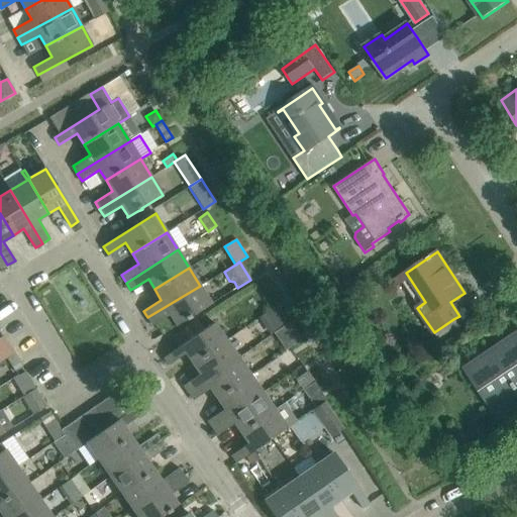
[(191,317),(212,304),(200,286),(147,317),(152,326),(171,315),(177,324),(176,325),(177,326),(186,320),(187,321),(191,318),(191,317)]
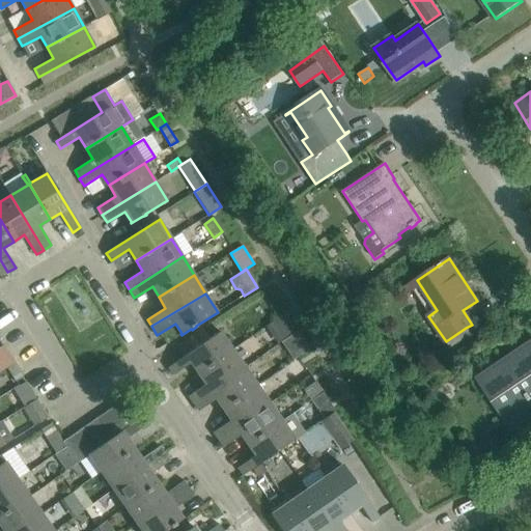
[(278,344),(282,341),(297,331),(285,313),(266,327),(278,344)]
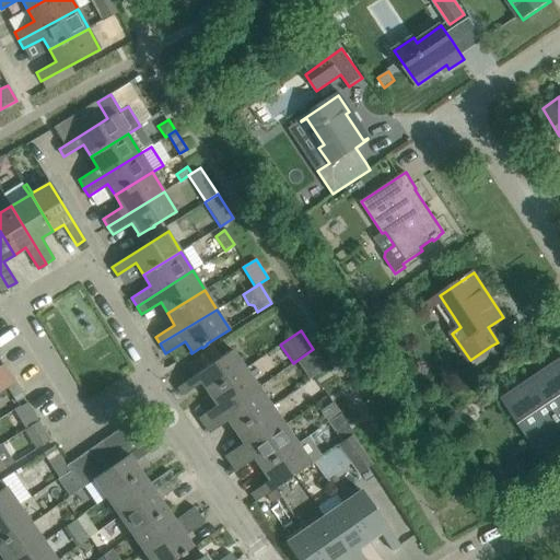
[(232,350),(221,357),(214,347),(185,365),(193,376),(177,387),(183,396),(201,383),(209,394),(245,369),(232,350)]
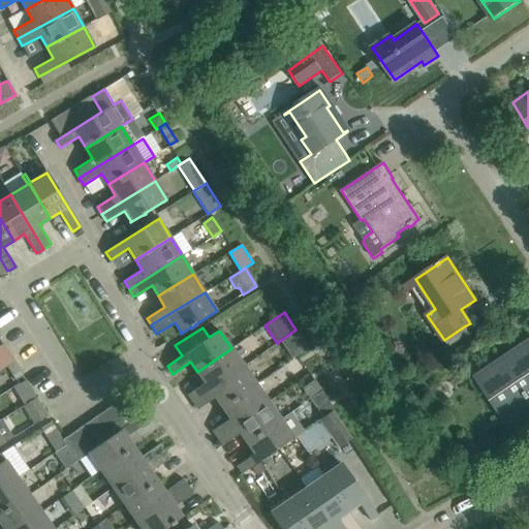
[(296,330),(281,340),(293,358),(308,347),(296,330)]
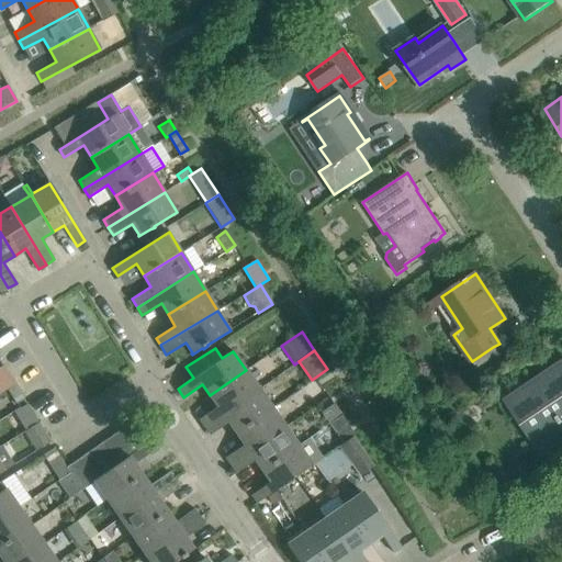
[(554,444),(561,438),(561,364),(508,401),(542,452),(542,451),(548,459),(560,451),(554,444)]
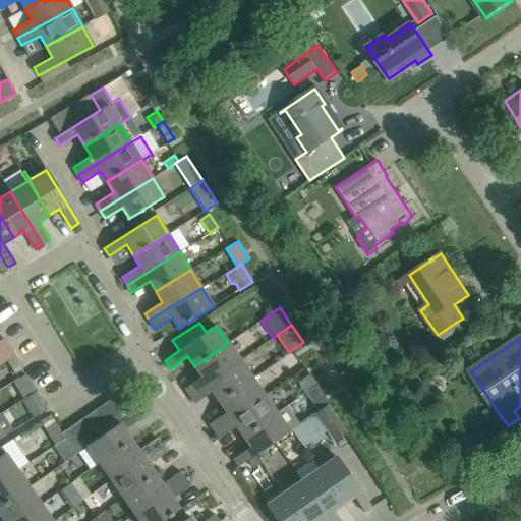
[(0,364),(6,361),(14,356),(5,343),(0,345),(0,364)]
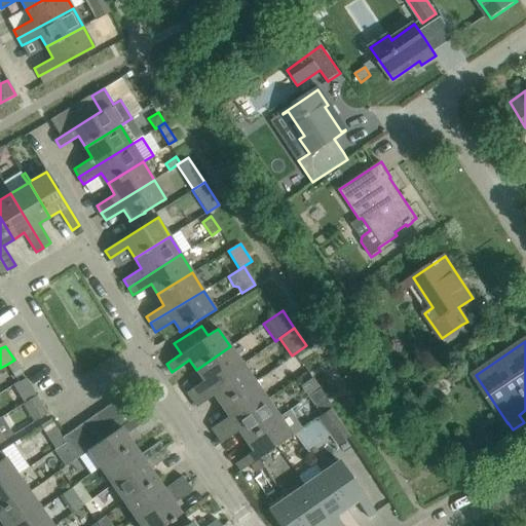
[(192,400),(242,364),(230,346),(196,370),(203,380),(187,392),(192,400)]
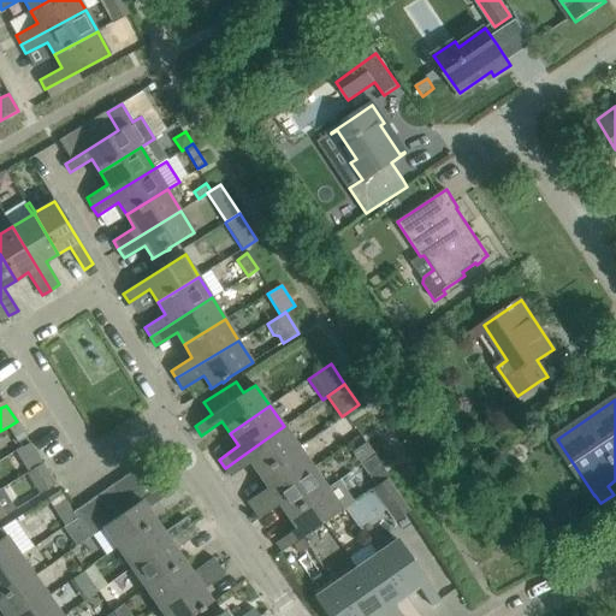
[(17,443),(27,437),(17,421),(7,427),(17,443)]
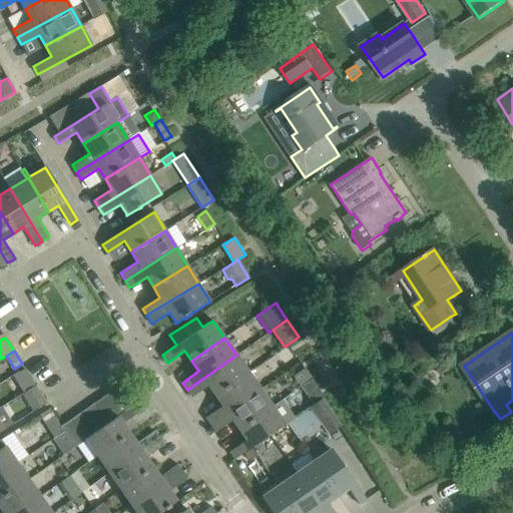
[(215,396),(248,372),(236,355),(187,390),(191,397),(208,386),(215,396)]
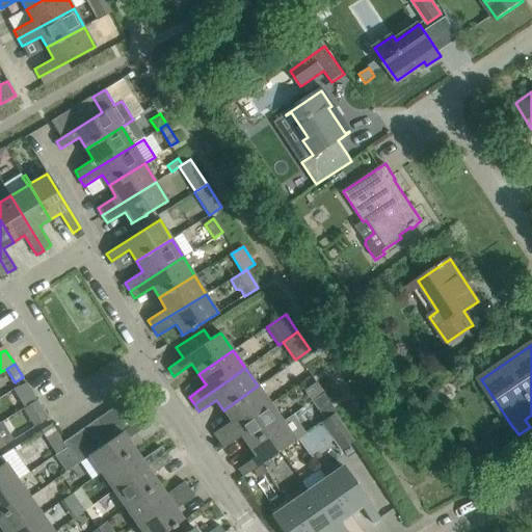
[(25,381),(12,389),(20,400),(32,393),(26,382),(25,381)]
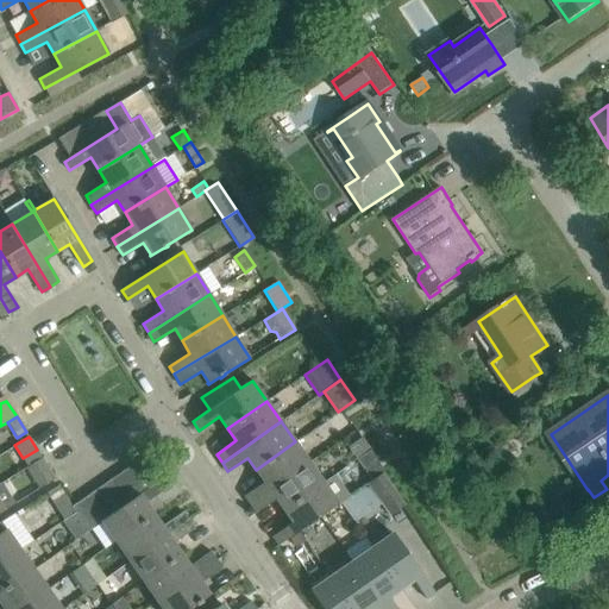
[(357,459),(370,450),(362,438),(347,447),(357,459)]
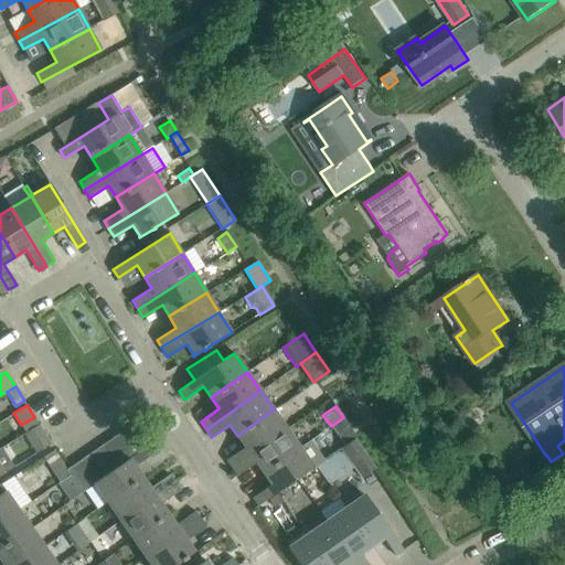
[(233,468),(287,429),(274,409),(237,436),(245,447),(227,460),(233,468)]
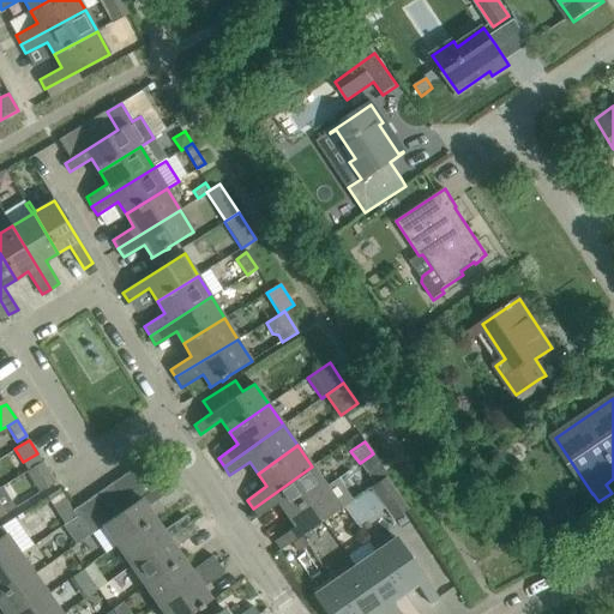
[(387,476),(383,468),(373,453),(360,463),(375,485),(386,477),(387,476)]
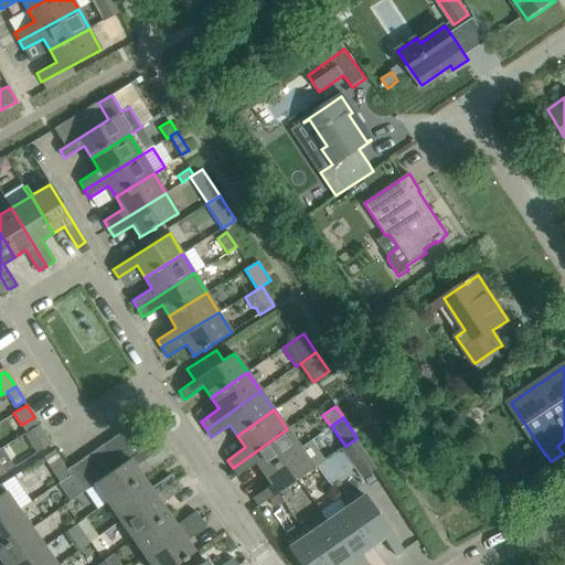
[(38,423),(30,428),(38,440),(45,435),(39,424),(38,423)]
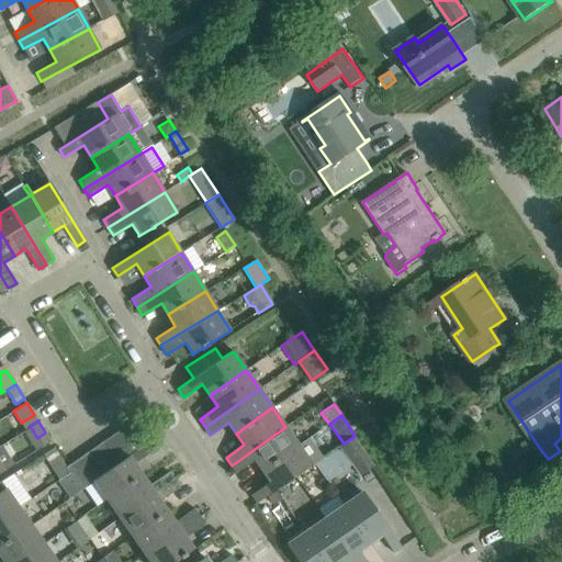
[(131,454),(142,448),(126,426),(115,434),(131,454)]
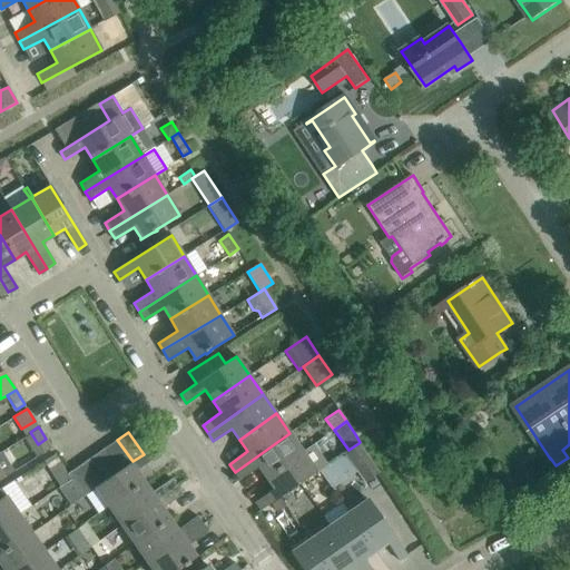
[(266,478),(303,452),(290,433),(235,472),(241,480),(258,467),(266,478)]
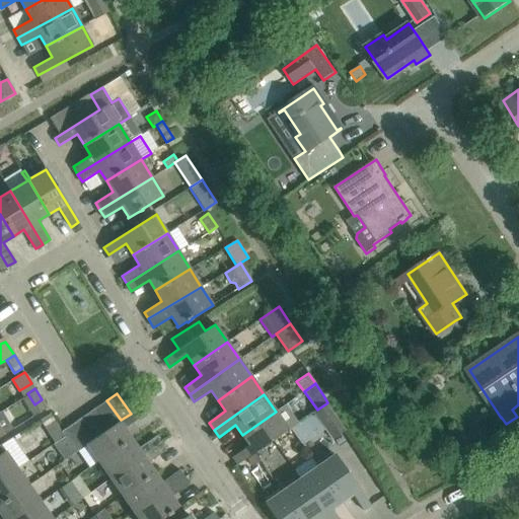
[(112,427),(121,420),(106,400),(96,408),(112,427)]
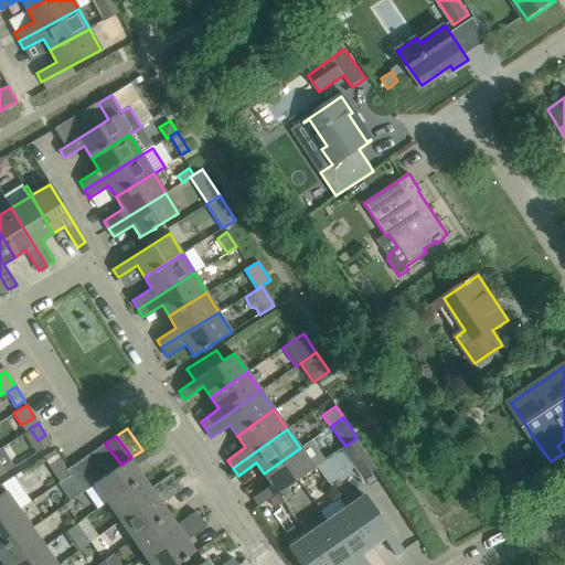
[(329,483),(353,466),(361,478),(375,468),(355,439),(345,446),(341,449),(316,466),(322,475),(329,483)]
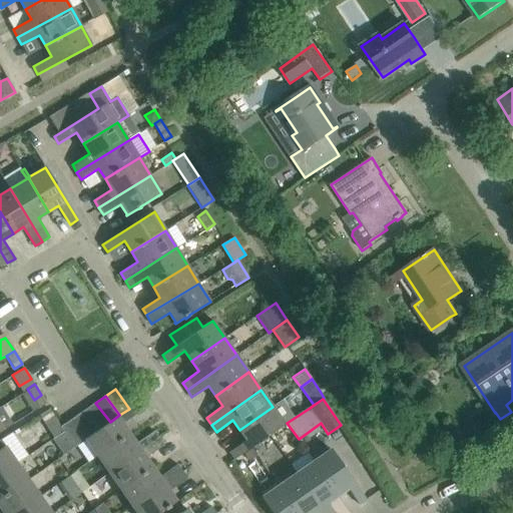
[(98,430),(110,422),(95,403),(85,410),(98,430)]
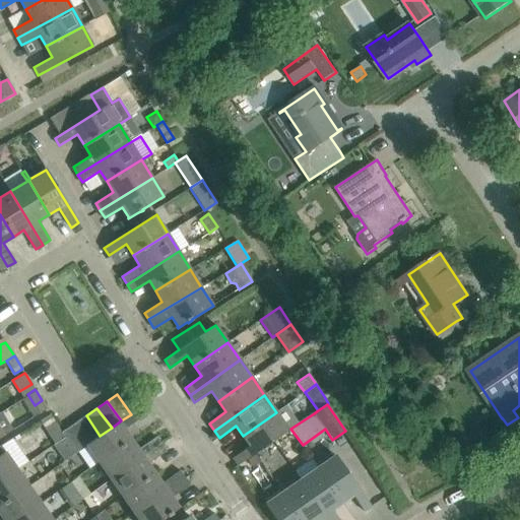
[(99,462),(131,440),(124,430),(142,416),(137,409),(131,414),(121,420),(112,428),(100,436),(90,442),(86,445),(99,462)]
